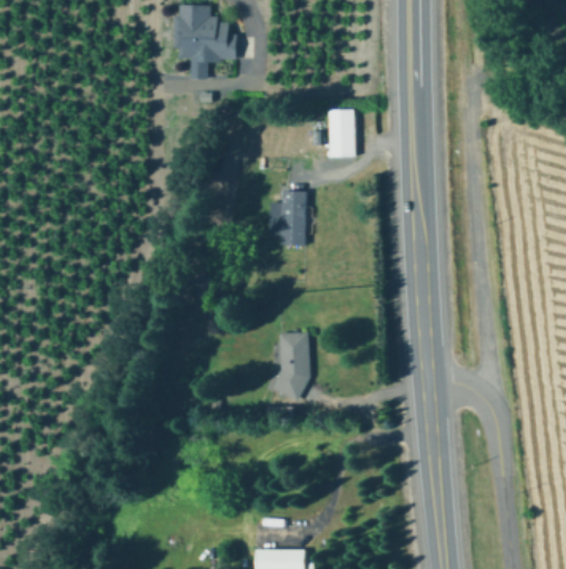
[(205,5),(205,16),(211,16),(211,20),(224,20),(224,31),(231,31),(230,57),(216,57),(215,59),(204,59),(202,77),(185,76),(185,57),(172,56),(172,47),(168,46),(169,13),(174,13),(175,2),(205,5)]
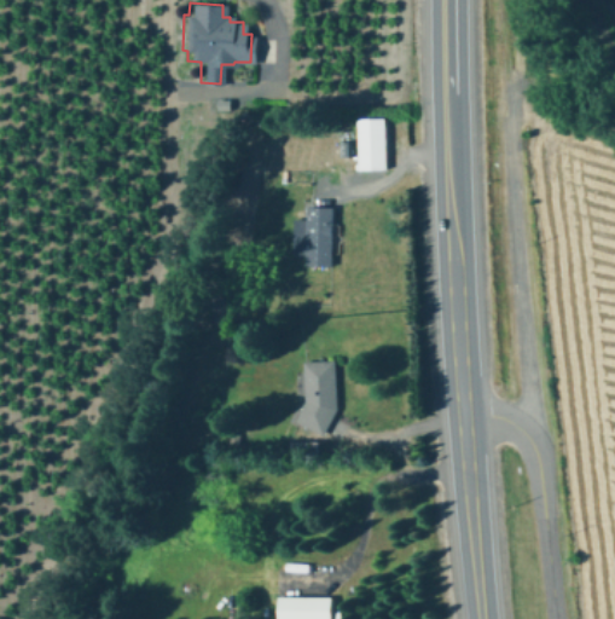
[(384,119),(386,169),(358,169),(357,119),(384,119)]
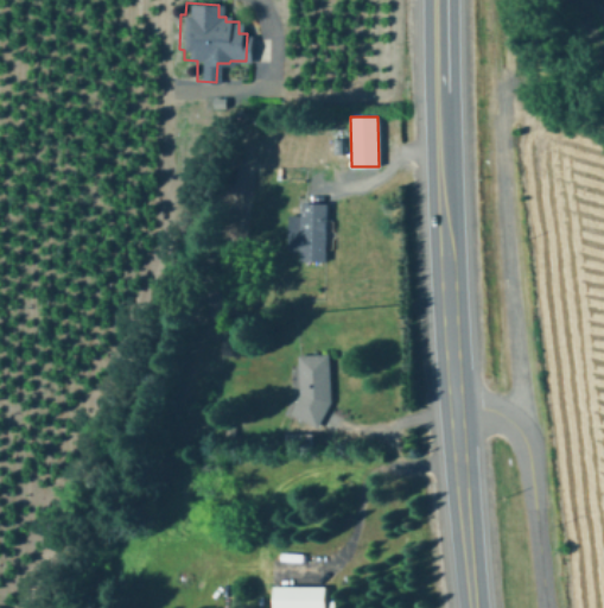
[(325,204),(324,261),(300,260),(302,204),(325,204)]
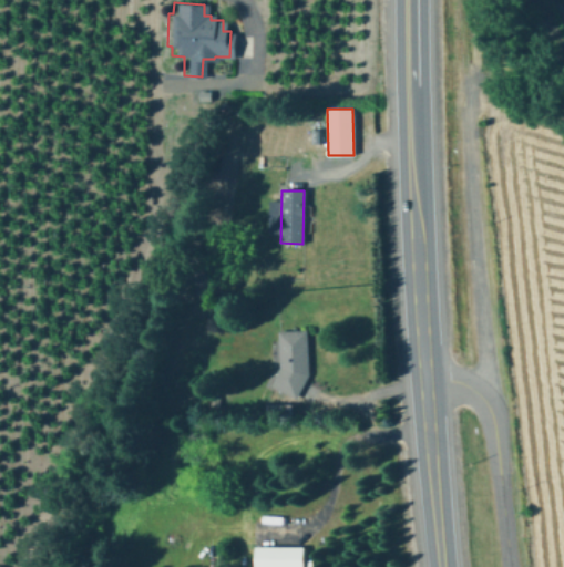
[(306,371),(295,395),(274,385),(279,370),(278,333),(305,333),(305,370),(306,371)]
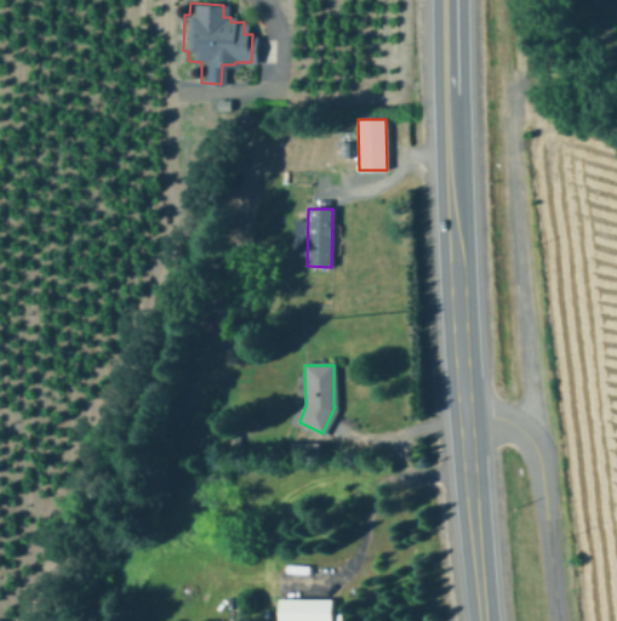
[(331,599),(331,620),(278,620),(278,599),(331,599)]
